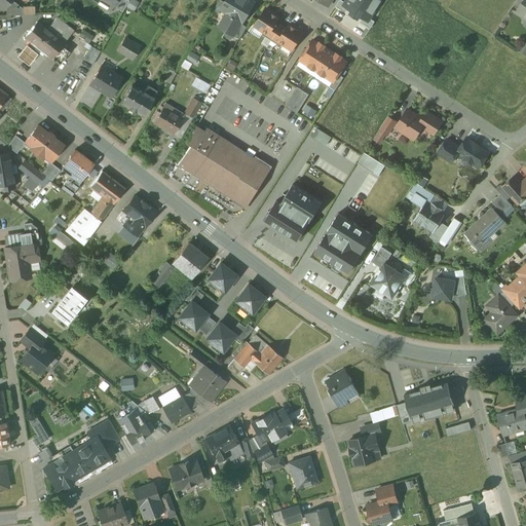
[(0,0),(0,10),(1,11),(9,0),(0,0)]
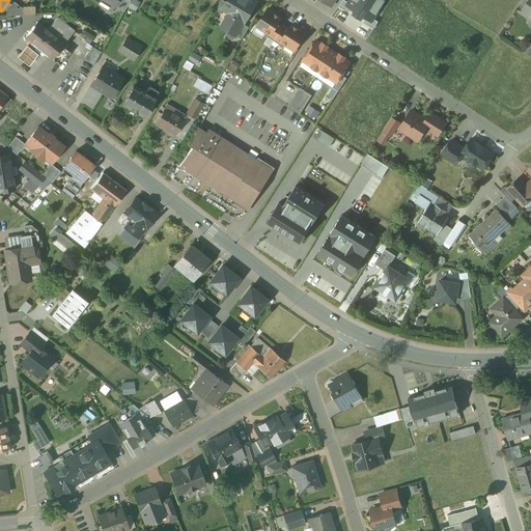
[(89,0),(108,11),(111,6),(114,0),(89,0)]
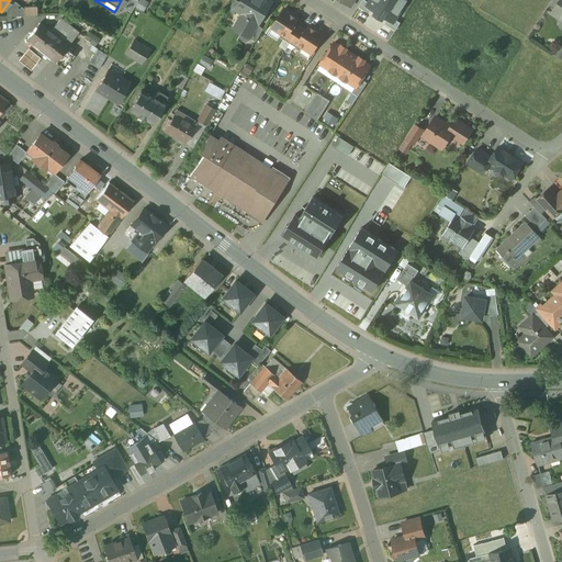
[(136,2),(132,0),(121,0),(117,7),(128,13),(136,2)]
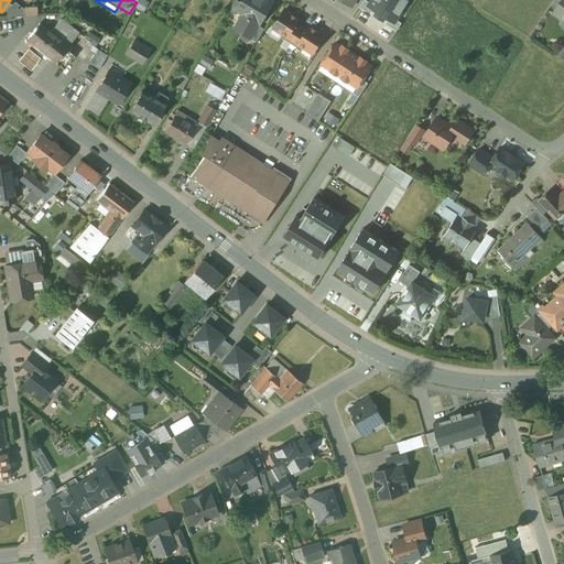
[(270,2),(266,0),(241,0),(235,12),(241,17),(234,30),(248,39),(249,35),(256,26),(270,2)]
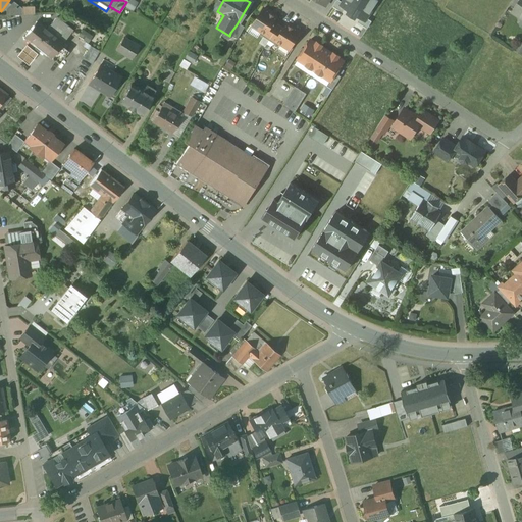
[(346,8),(342,5),(343,3),(337,0),(336,0),(333,6),(343,12),(346,8)]
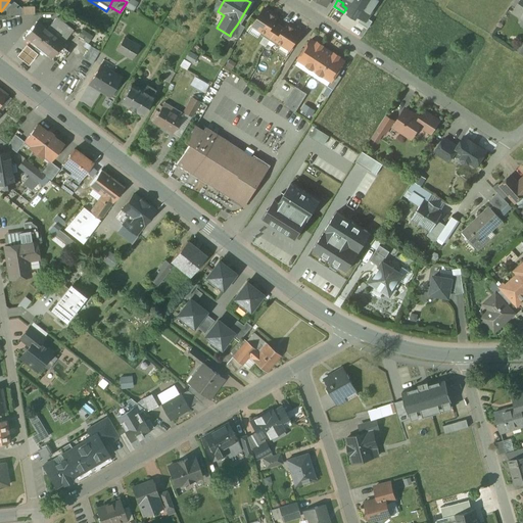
[(361,17),(366,20),(368,18),(379,0),(345,0),(343,3),(342,5),(346,8),(350,10),(348,13),(355,18),(358,15),(361,17)]
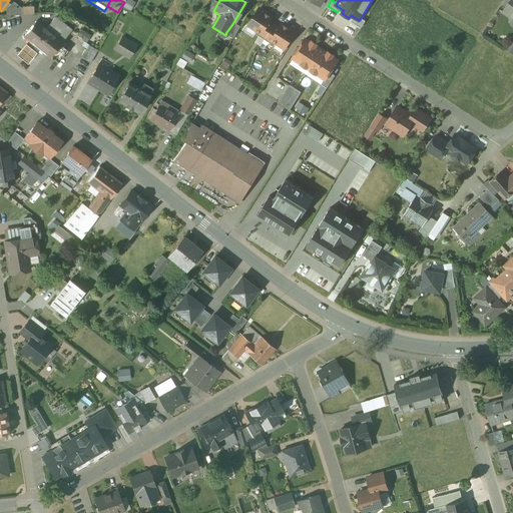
[(512,0),(510,0),(502,13),(512,20),(512,0)]
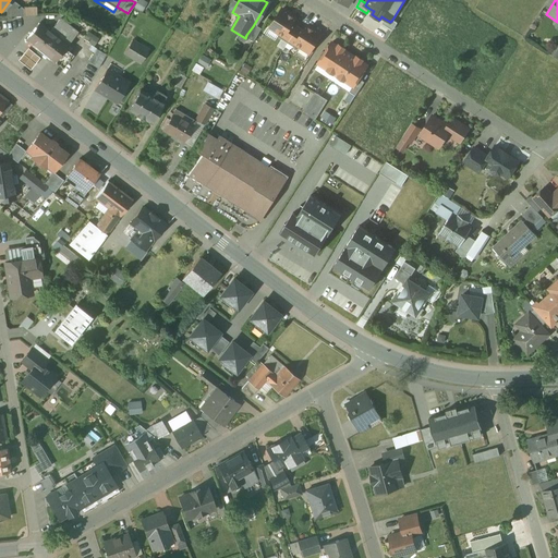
[(7,15),(35,15),(35,5),(7,5),(7,15)]
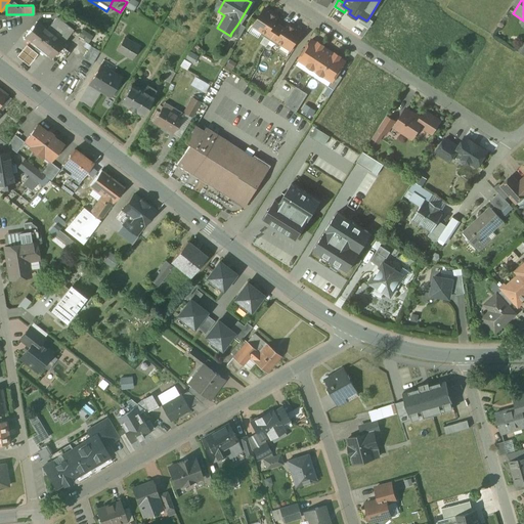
[(270,41),(279,26),(274,23),(277,17),(262,8),(250,28),(270,41)]
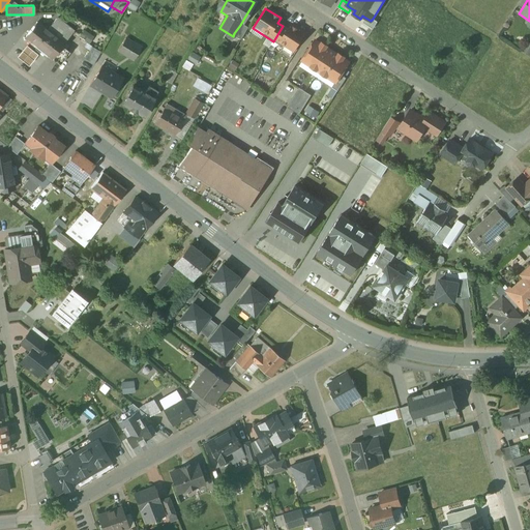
[(371,21),(365,18),(363,23),(373,29),(377,22),(373,19),(371,21)]
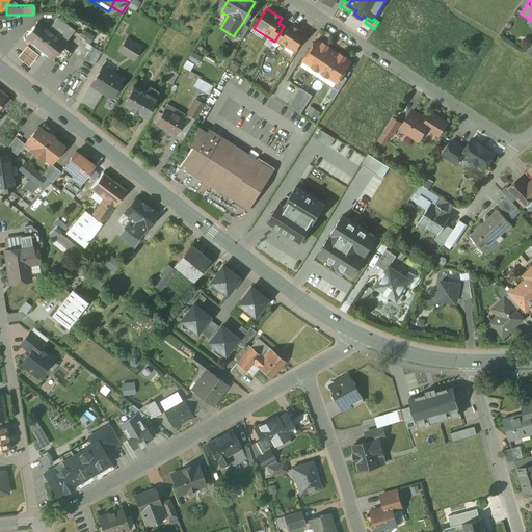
[(37,20),(21,41),(25,44),(14,58),(26,69),(38,53),(51,63),(67,43),(37,20)]
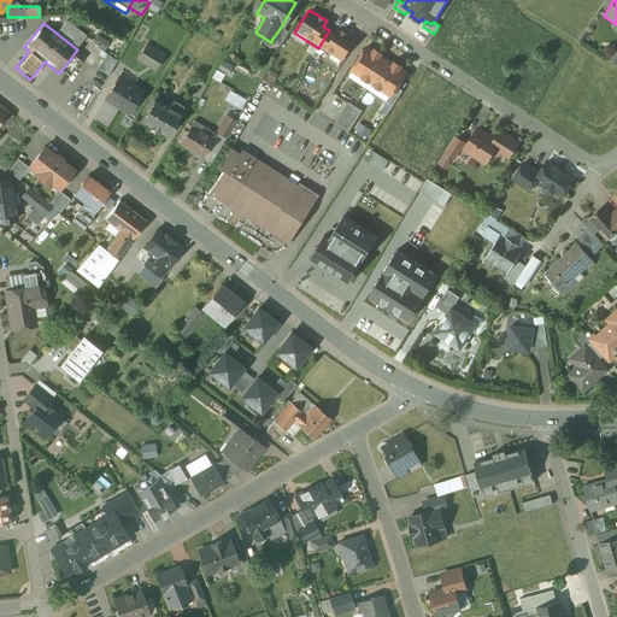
[(286,33),(280,29),(272,39),(280,43),(286,33)]
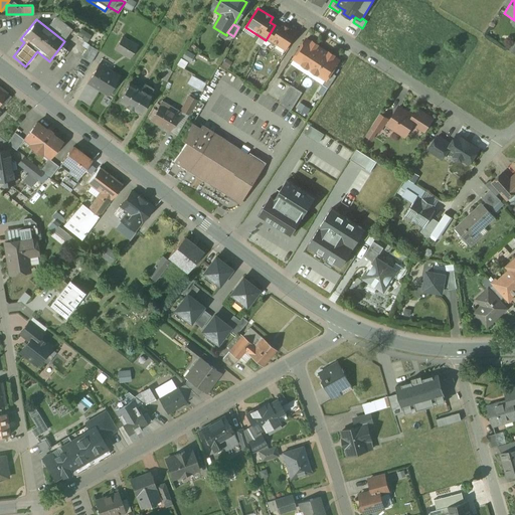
[(275,25),(266,40),(285,52),(296,33),(282,24),(279,28),(275,25)]
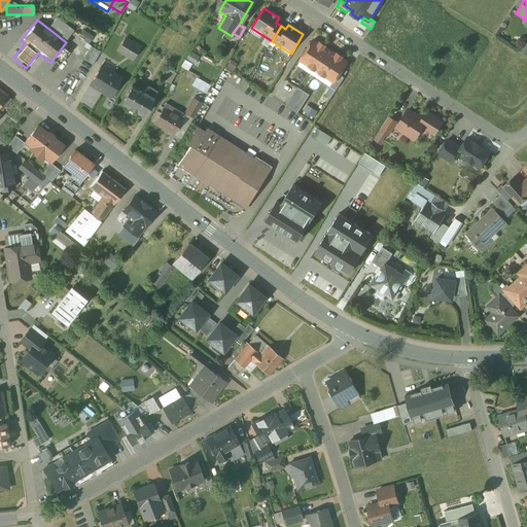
[(82,30),(78,37),(89,42),(92,36),(82,30)]
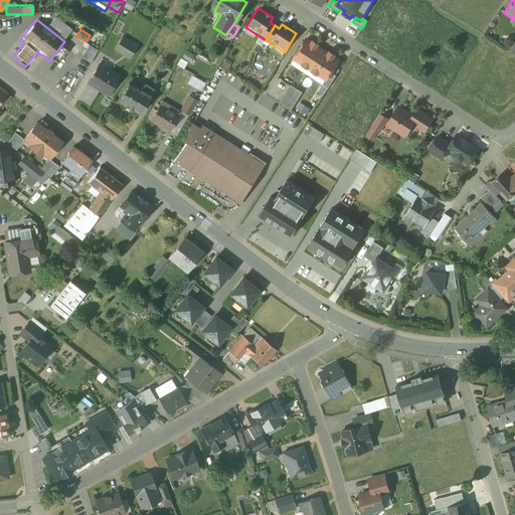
[(138,44),(123,36),(114,51),(129,59),(138,44)]
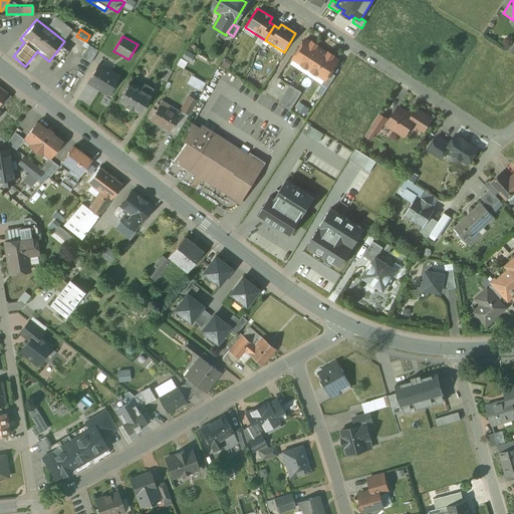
[(293,60),(309,71),(322,51),(306,40),(293,60)]
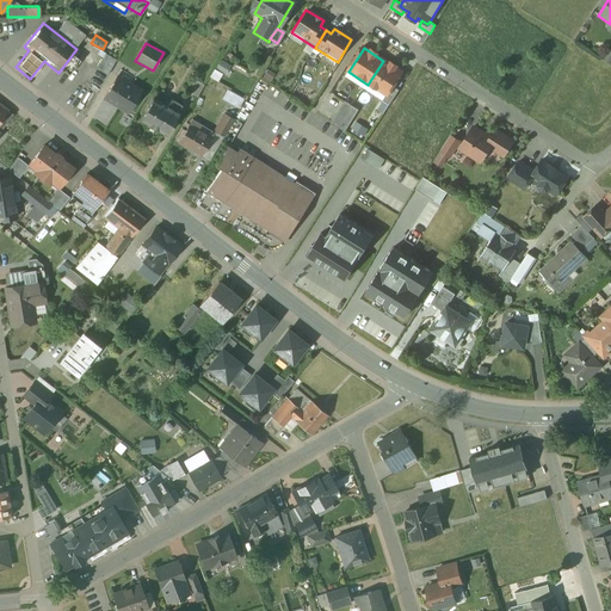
[(107,73),(115,59),(103,53),(96,68),(107,73)]
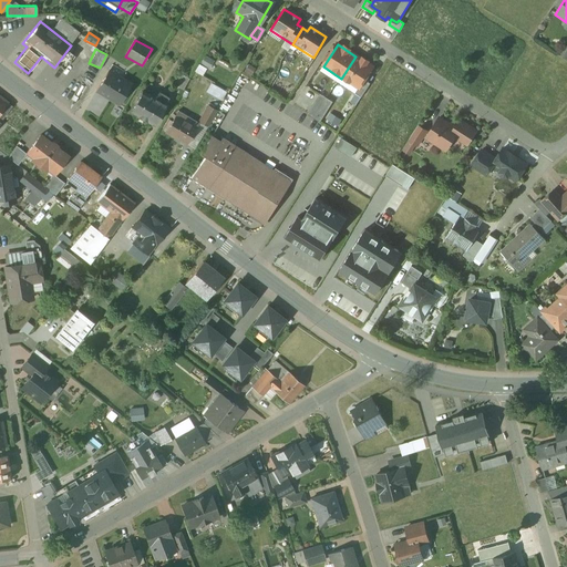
[(194,72),(203,76),(210,59),(202,54),(194,72)]
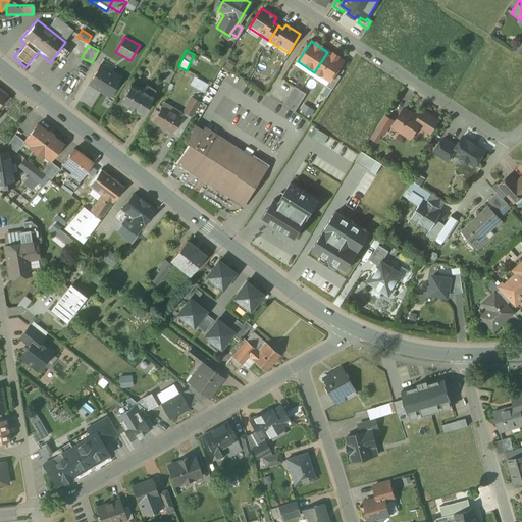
[(343,62),(327,52),(314,72),(329,83),(333,75),(343,62)]
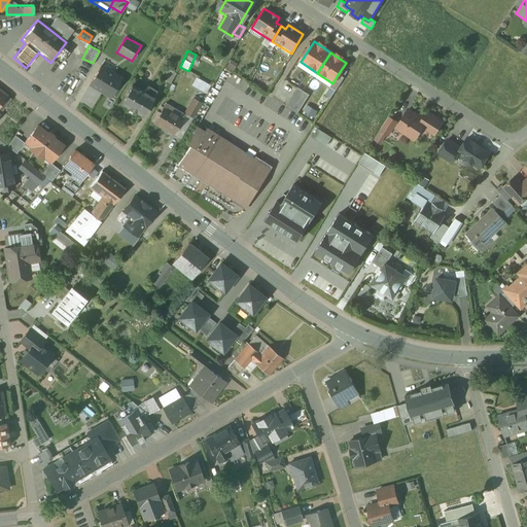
[(120,78),(101,67),(90,86),(109,98),(120,78)]
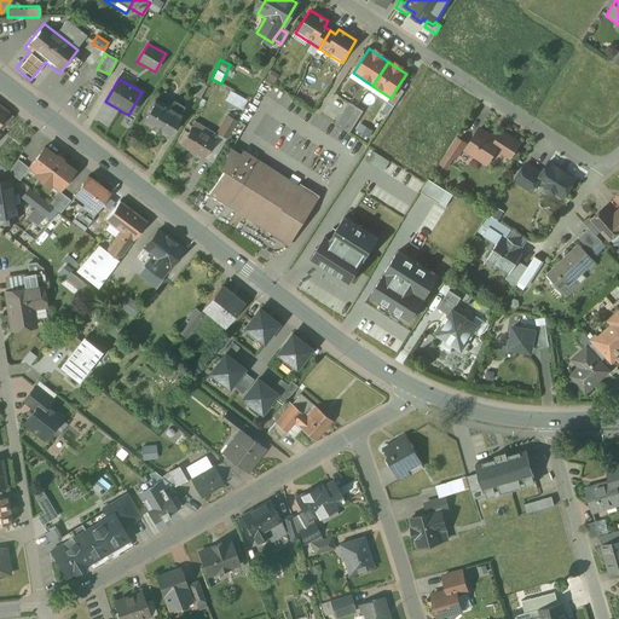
[(197,81),(190,92),(198,97),(206,86),(197,81)]
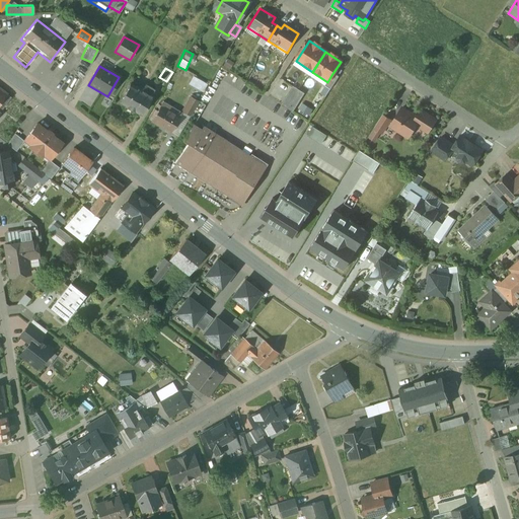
[(202,92),(207,83),(192,75),(187,83),(202,92)]
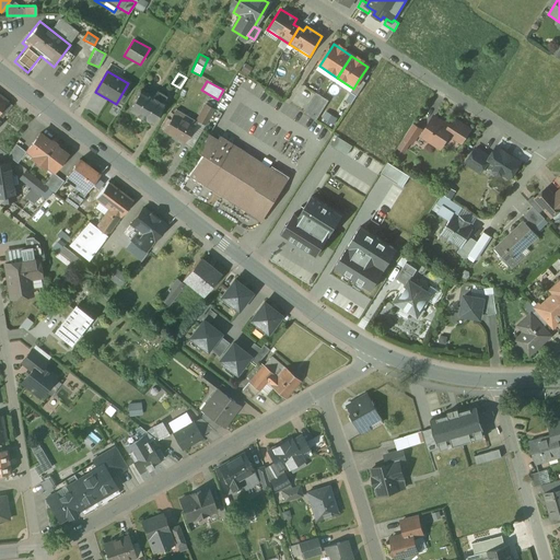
[(364,85),(358,81),(353,89),(349,95),(356,100),(364,85)]
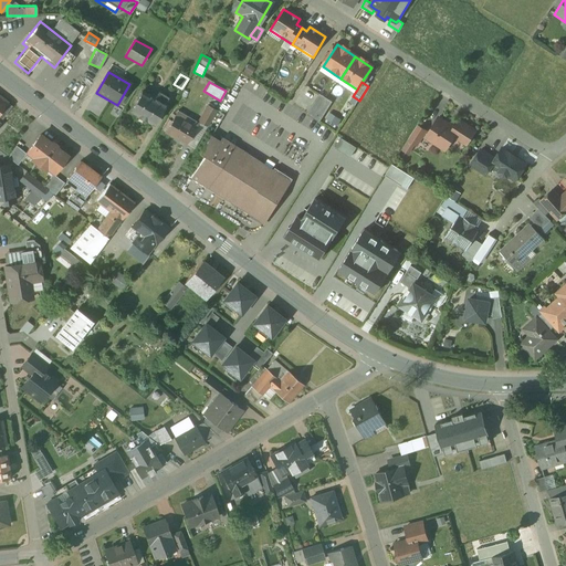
[(164,106),(140,92),(126,113),(153,127),(164,106)]
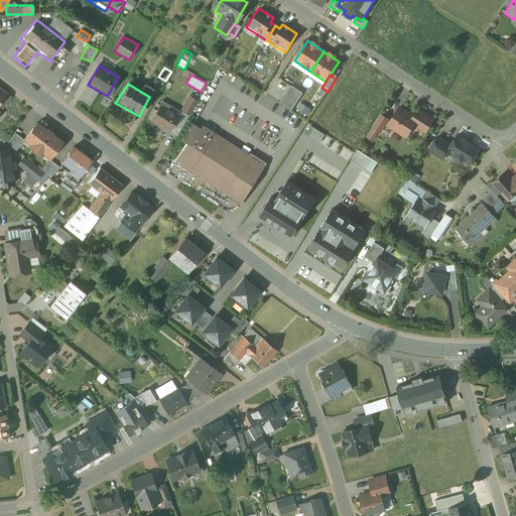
[(301,95),(291,88),(280,105),(290,111),(301,95)]
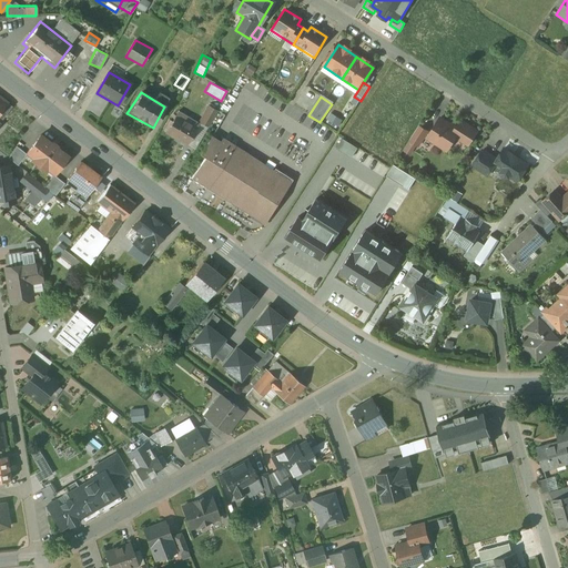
[(215,113),(208,109),(200,122),(208,127),(215,113)]
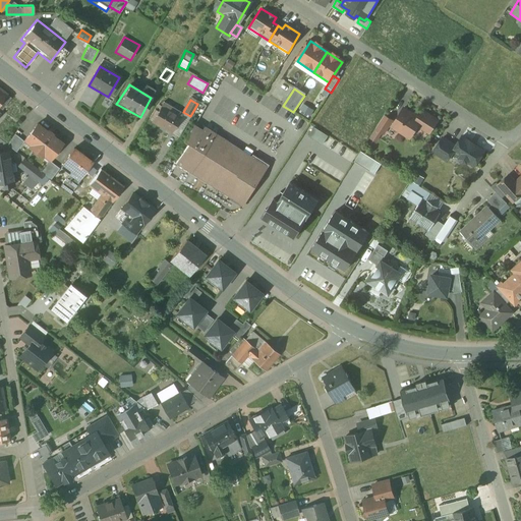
[(179,119),(159,108),(150,124),(169,135),(179,119)]
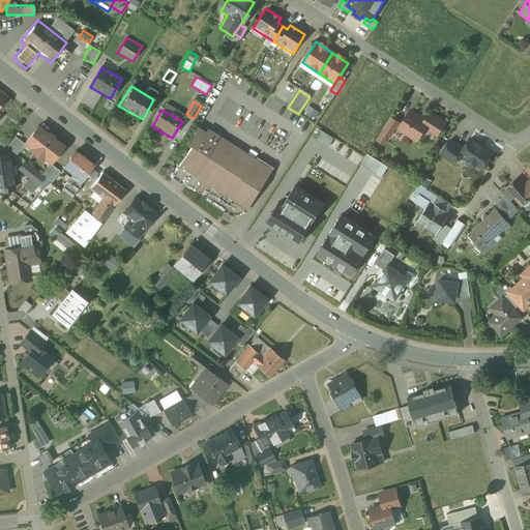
[(421,120),(409,112),(400,125),(394,133),(415,146),(424,130),(435,138),(444,123),(427,112),(421,120)]
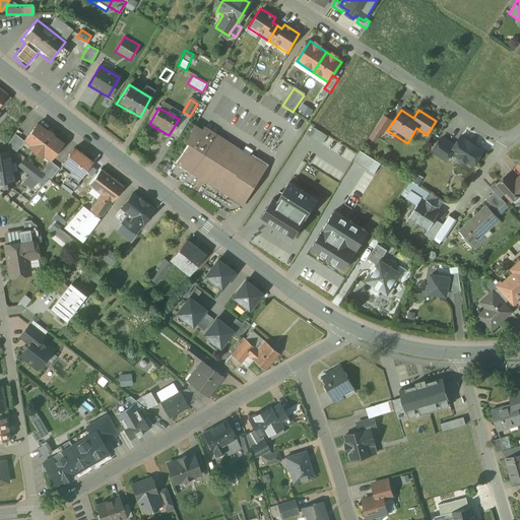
[(392,123),(384,118),(369,139),(378,145),(387,130),(392,123)]
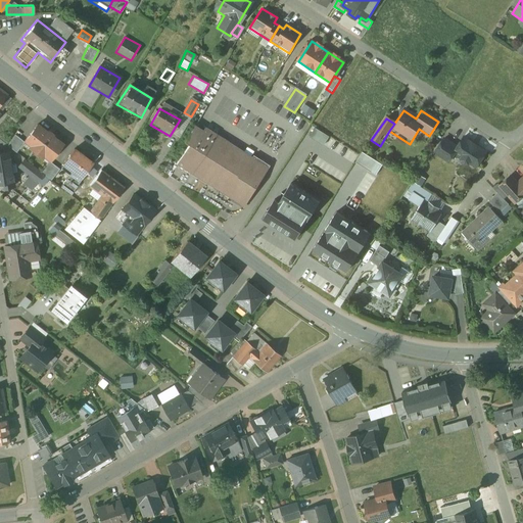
[(47,160),(60,144),(36,124),(22,141),(47,160)]
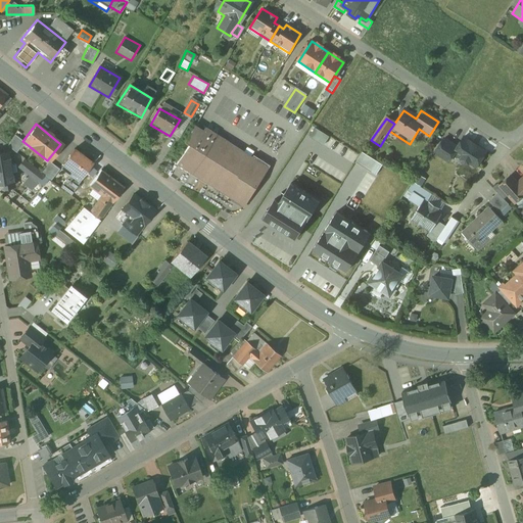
[(241,200),(245,203),(268,169),(204,128),(202,132),(195,127),(185,142),(189,144),(176,163),(239,203),(241,200)]
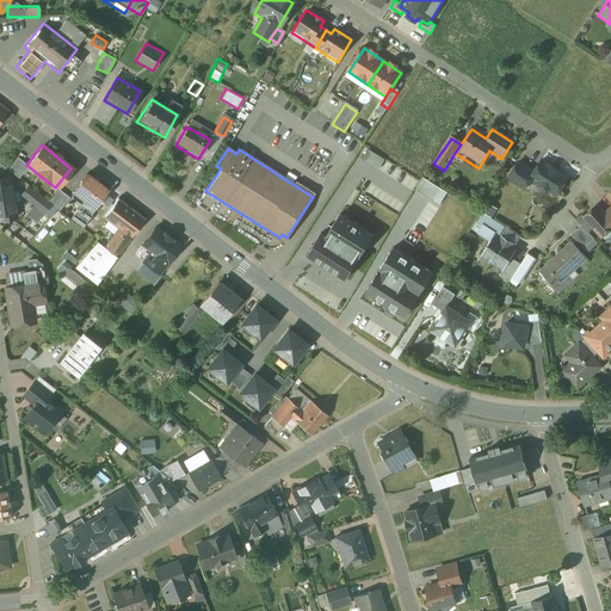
[(359,159),(376,170),(383,159),(366,148),(359,159)]
